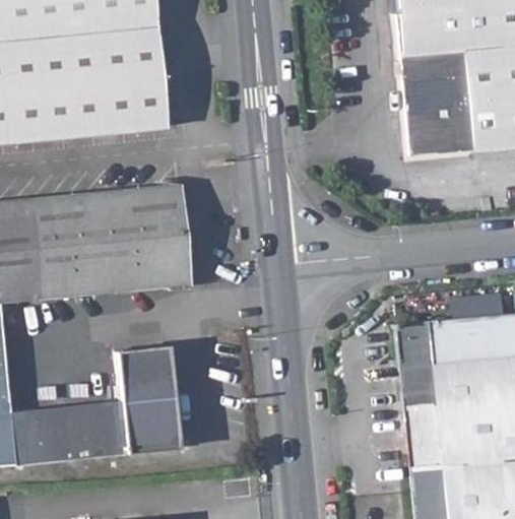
[(153,0),(0,0),(0,142),(166,127),(153,0)]
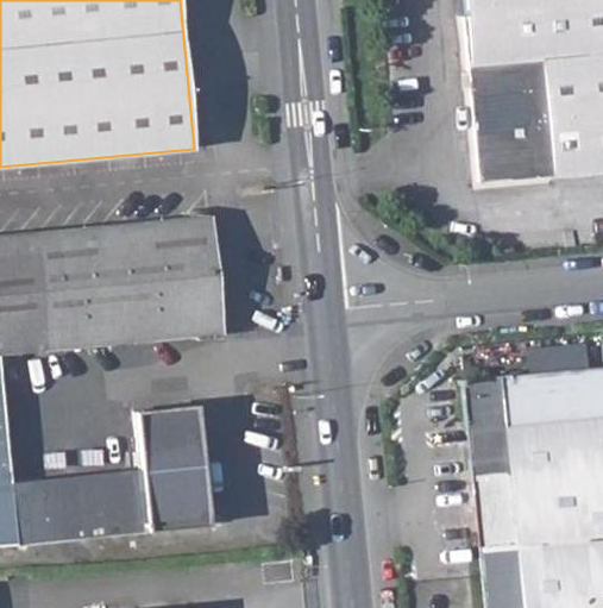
[(602,0),(469,0),(471,17),(469,17),(483,185),(602,173),(602,0)]
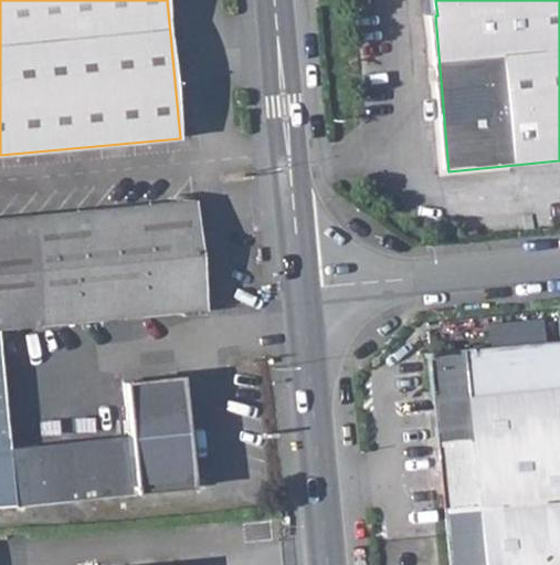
[(99,209),(0,219),(0,506),(194,488),(183,377),(127,383),(130,420),(127,421),(128,432),(131,432),(133,437),(13,449),(1,331),(210,311),(199,200),(134,206),(99,209)]
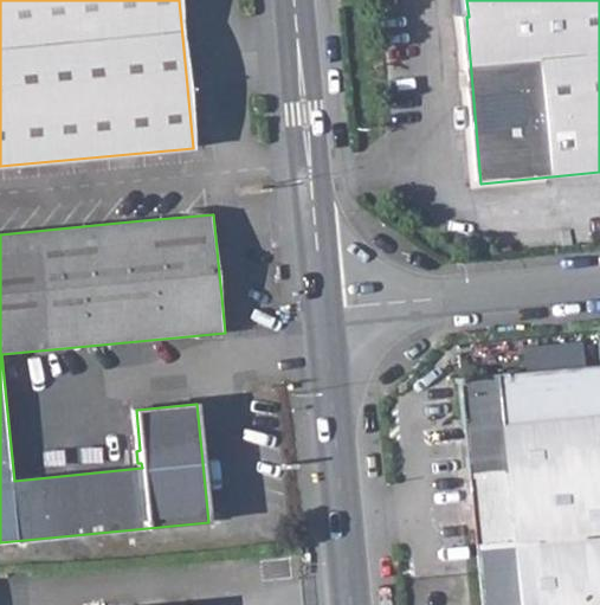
[(587,345),(535,343),(535,366),(587,366),(587,345)]
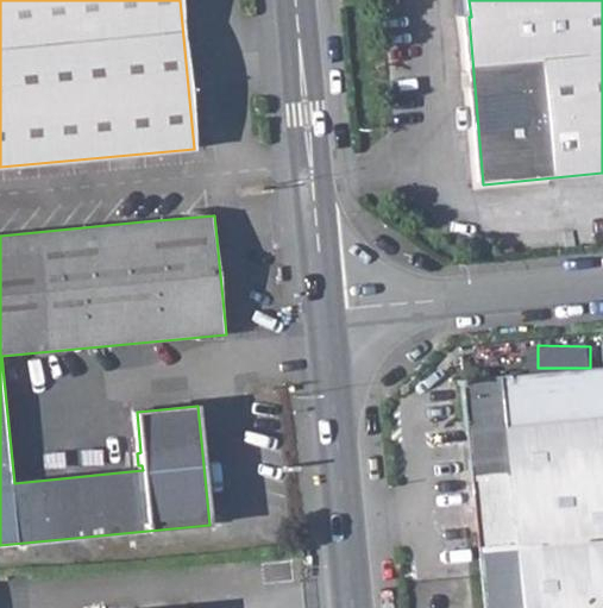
[(602,367),(464,381),(464,386),(466,386),(472,422),(490,607),(602,607),(602,367)]
